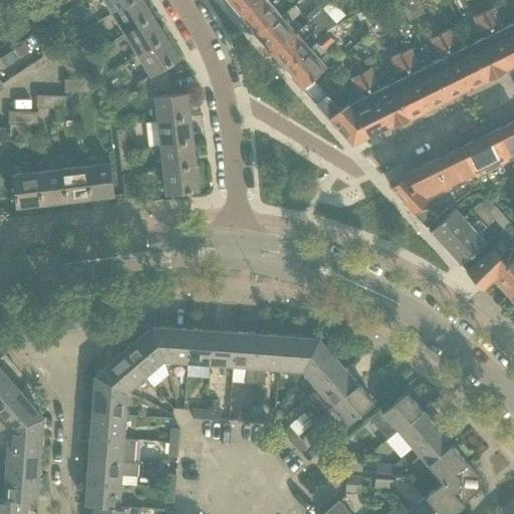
[(9,0),(2,5),(8,13),(15,8),(9,0)]
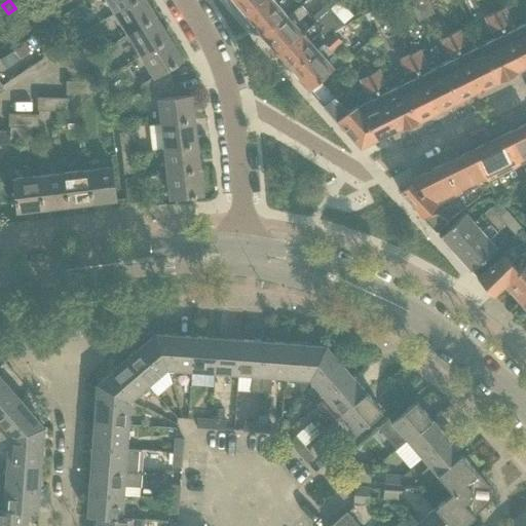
[(106,0),(114,13),(136,0),(106,0)]
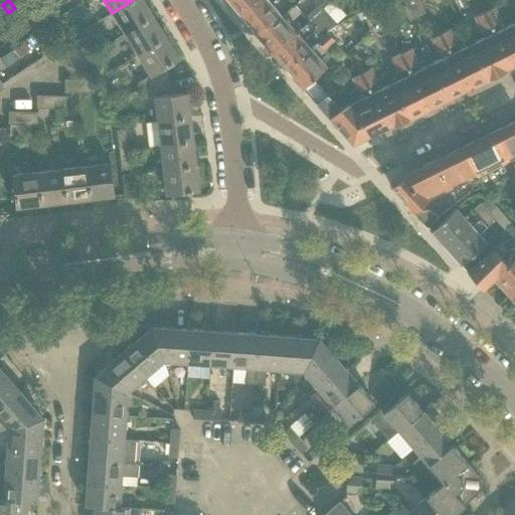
[(133,0),(112,13),(125,34),(153,17),(142,0),(133,0)]
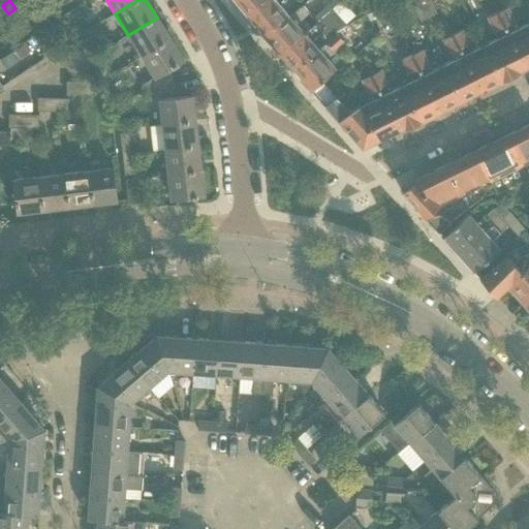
[(230,0),(231,1),(240,11),(243,11),(249,18),(255,12),(255,10),(261,5),(263,6),(270,0),(230,0)]
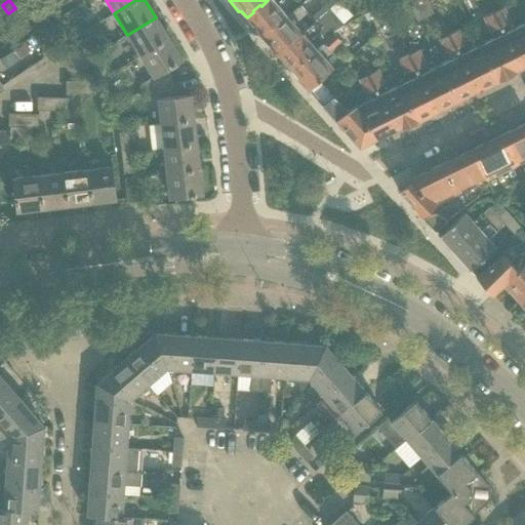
[(253,12),(247,17),(251,23),(251,26),(259,35),(271,26),(271,27),(273,25),(275,27),(287,16),(285,13),(278,5),(284,0),(268,0),(261,6),(259,5),(253,10),(253,12)]
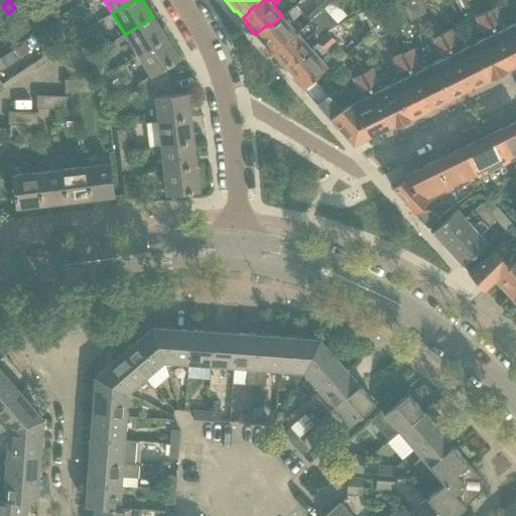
[(402,0),(412,20),(413,19),(425,13),(419,0),(402,0)]
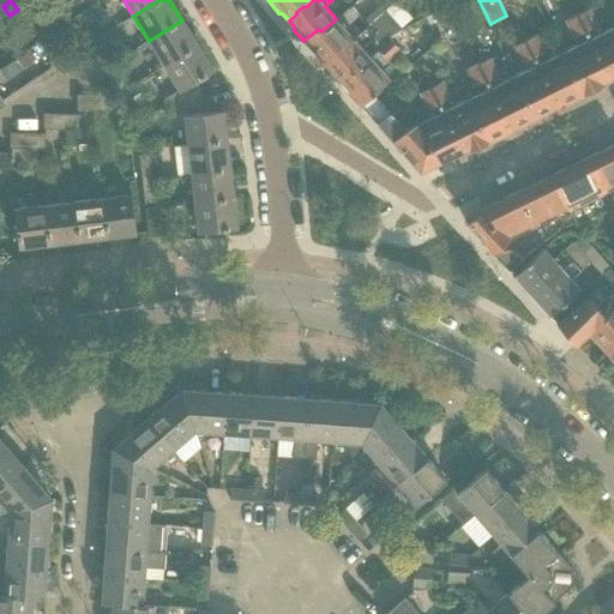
[(317,30),(304,41),(307,44),(317,56),(320,58),(326,64),(332,58),(332,55),(339,49),(344,50),(353,42),(351,41),(354,40),(374,20),(373,19),(369,16),(363,22),(350,7),(336,19),(321,31),(319,29),(317,31),(317,30)]
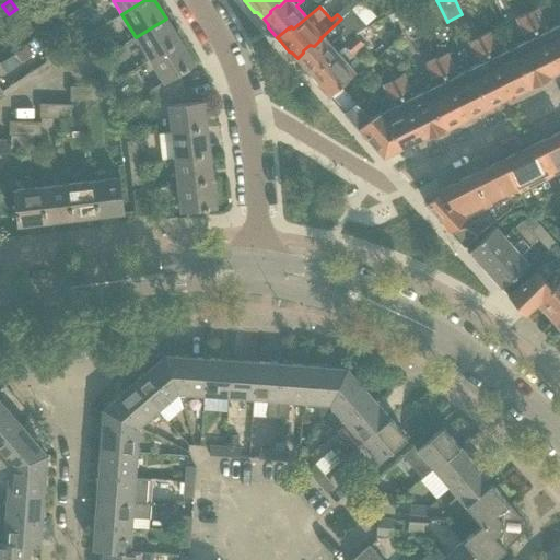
[(538,8),(528,13),(557,72),(559,70),(559,24),(549,30),(538,8)]
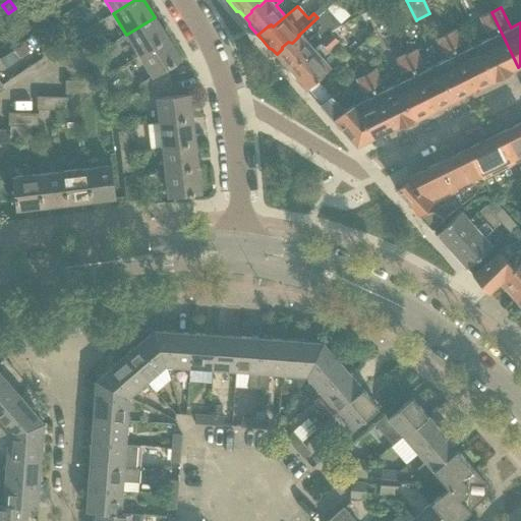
[(282,49),(277,54),(282,59),(282,62),(287,68),(290,68),(291,69),(314,49),(320,45),(322,43),(332,33),(343,26),(342,25),(327,9),(317,17),(300,34),(298,35),(299,36),(292,43),(288,42),(282,47),(282,49)]
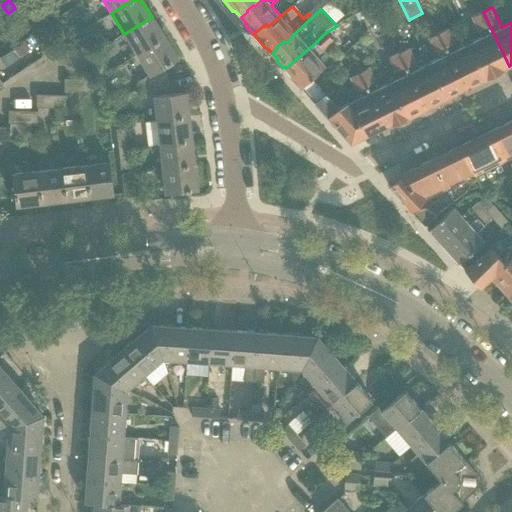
[(36,22),(40,28),(56,18),(52,11),(36,22)]
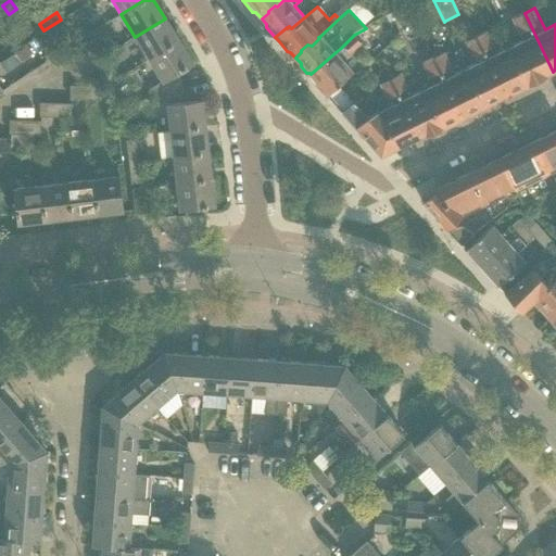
[(521,40),(509,47),(528,86),(545,77),(546,75),(553,72),(525,13),(510,20),(521,40)]
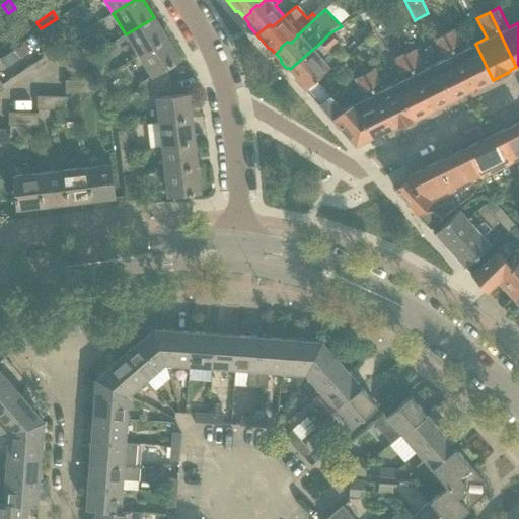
[(126,34),(139,55),(166,39),(154,17),(126,34)]
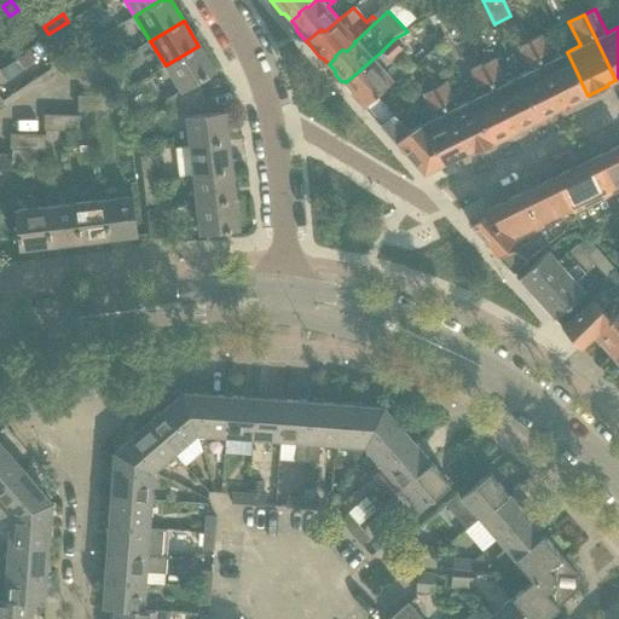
[(68,22),(48,34),(55,44),(74,30),(68,22)]
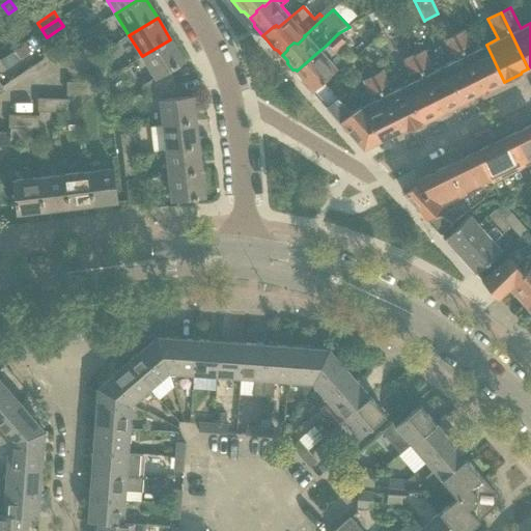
[(338,33),(328,44),(335,52),(356,33),(350,27),(338,33)]
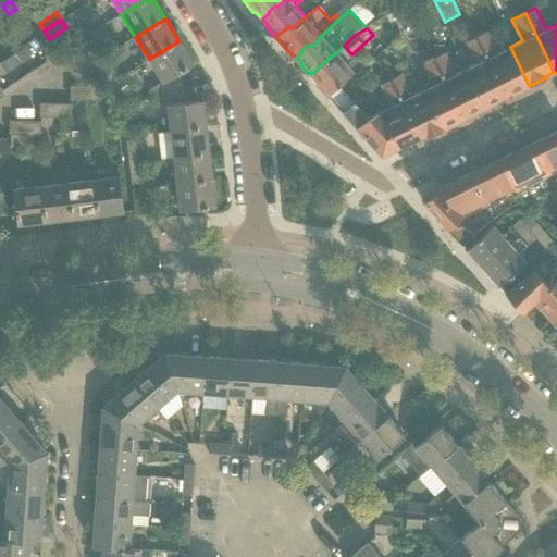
[(487,32),(477,36),(506,96),(512,93),(516,93),(529,86),(510,47),(498,53),(487,32)]
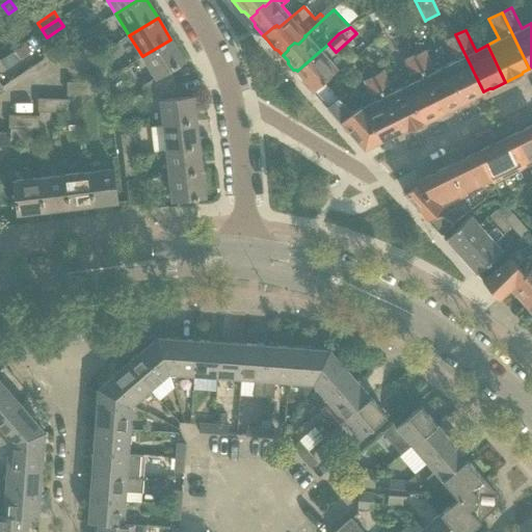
[(455,60),(445,65),(463,103),(476,97),(477,95),(483,91),(455,34),(446,40),(455,60)]
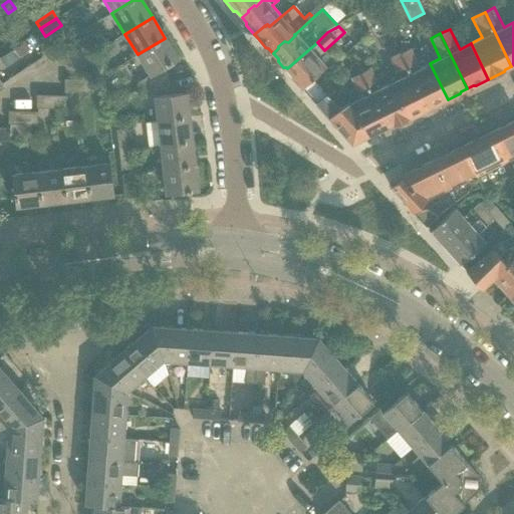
[(79,38),(56,54),(62,64),(63,65),(63,64),(87,49),(79,38)]
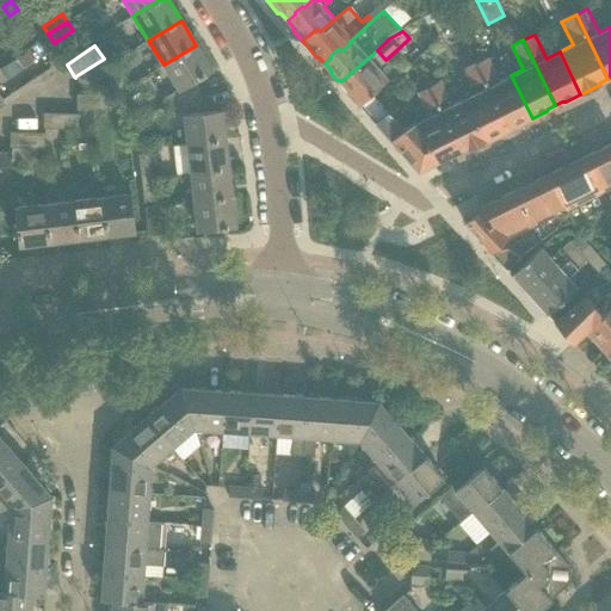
[(161,100),(164,107),(199,96),(195,81),(211,71),(196,45),(164,65),(179,90),(161,100)]
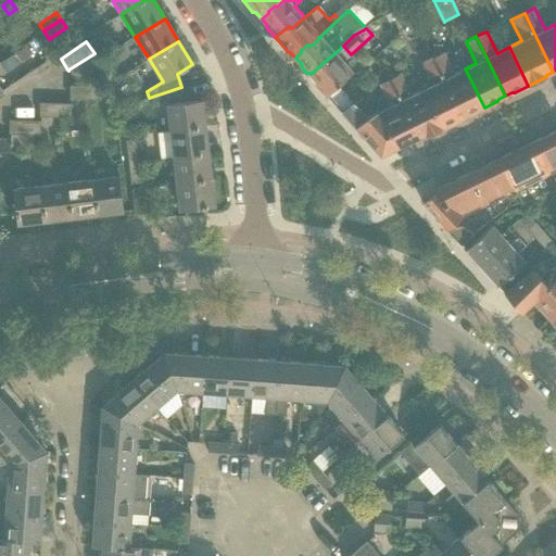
[(25,47),(14,54),(20,62),(30,54),(25,47)]
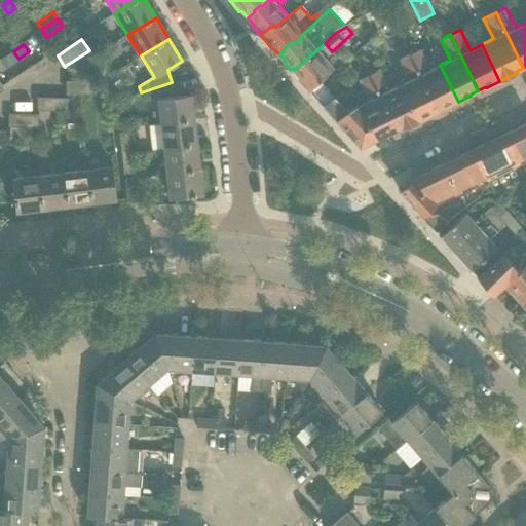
[(317,49),(294,71),(300,78),(300,80),(308,90),(309,91),(321,82),(320,81),(334,68),(317,49)]
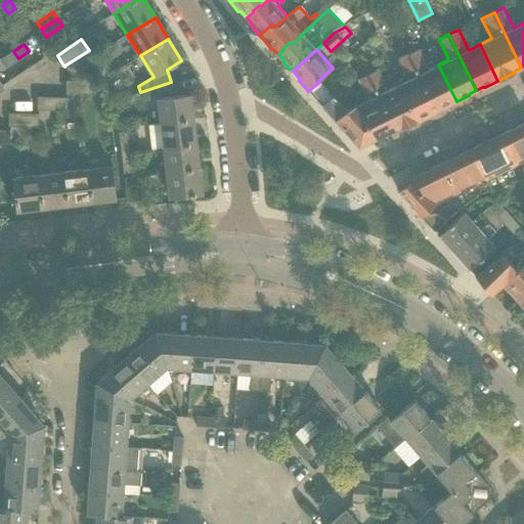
[(64,66),(64,67),(72,77),(95,60),(89,50),(64,66)]
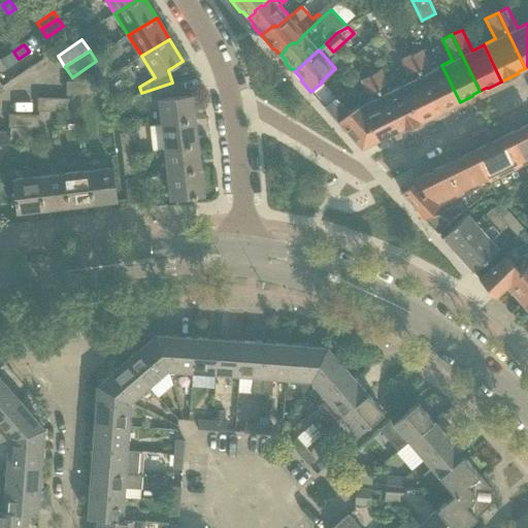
[(421,51),(411,55),(438,110),(444,107),(448,108),(460,102),(441,65),(431,70),(421,51)]
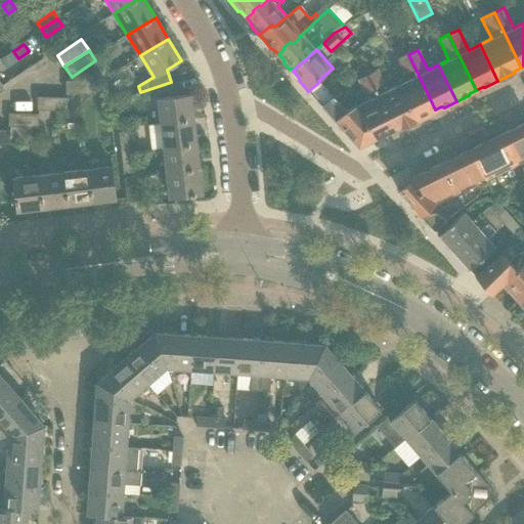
[(12,51),(0,59),(0,60),(6,69),(18,60),(12,51)]
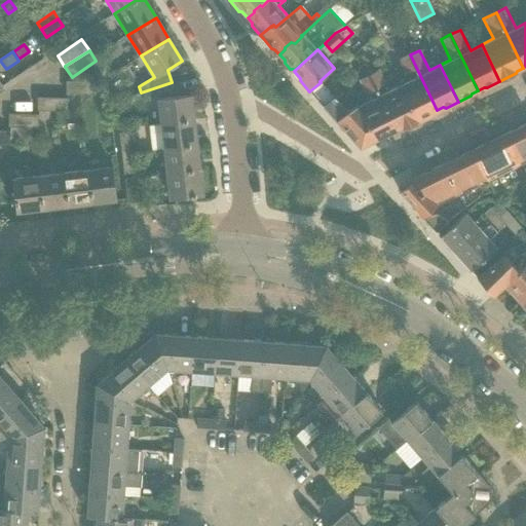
[(409,80),(400,84),(418,121),(430,115),(430,113),(437,110),(410,54),(399,60),(409,80)]
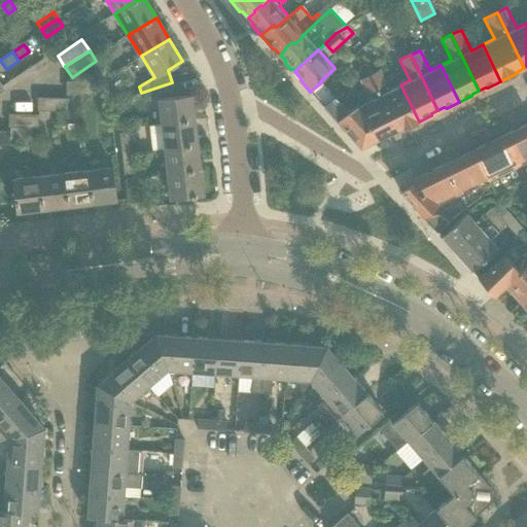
[(357,75),(359,80),(370,101),(360,105),(378,141),(390,136),(391,134),(397,131),(370,75),(365,65),(359,68),(357,72),(357,75)]
